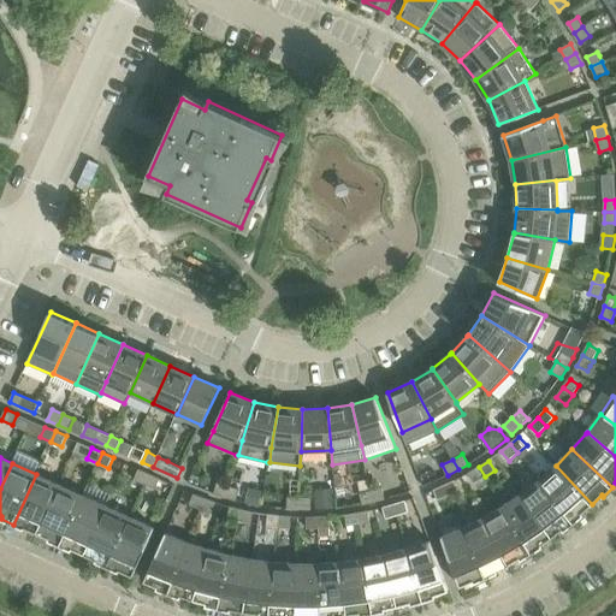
[(582,513),(592,504),(556,466),(539,480),(575,523),(585,515),(582,513)]
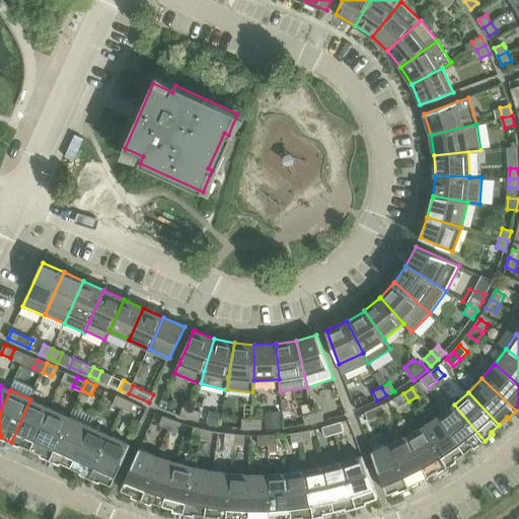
[(395,398),(400,406),(409,401),(403,393),(395,398)]
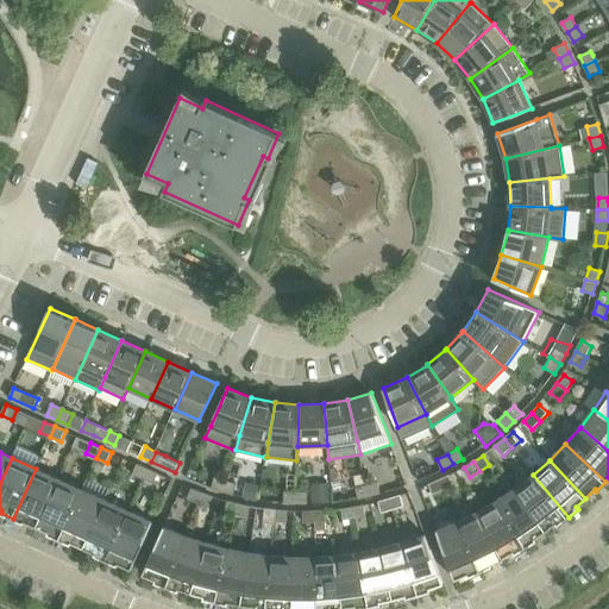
[(137,464),(133,473),(144,479),(148,469),(137,464)]
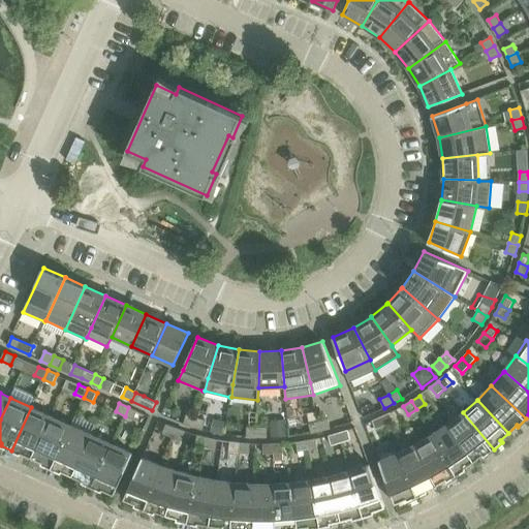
[(22,455),(22,453),(32,458),(51,416),(31,407),(11,450),(22,455)]
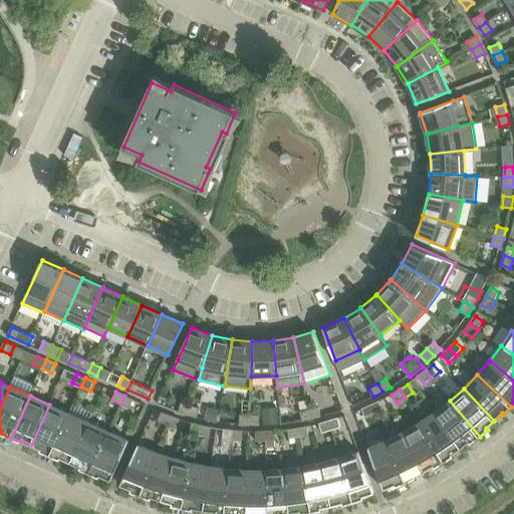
[(130,408),(134,400),(124,396),(121,405),(130,408)]
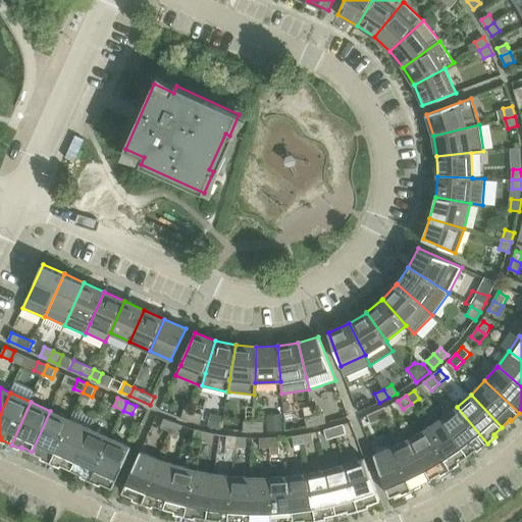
[(385,407),(376,411),(380,420),(389,416),(385,407)]
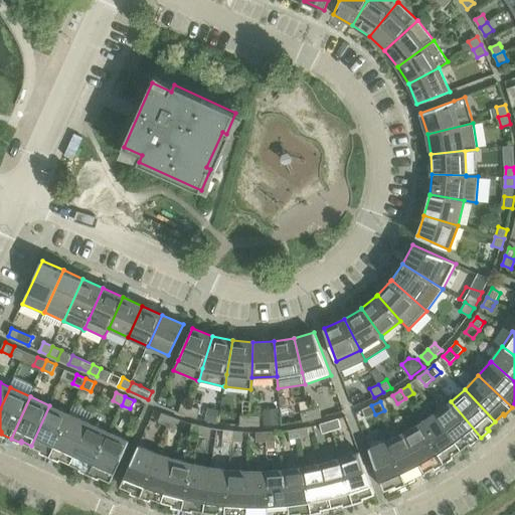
[(451,401),(437,412),(462,449),(471,443),(472,445),(481,438),(451,401)]
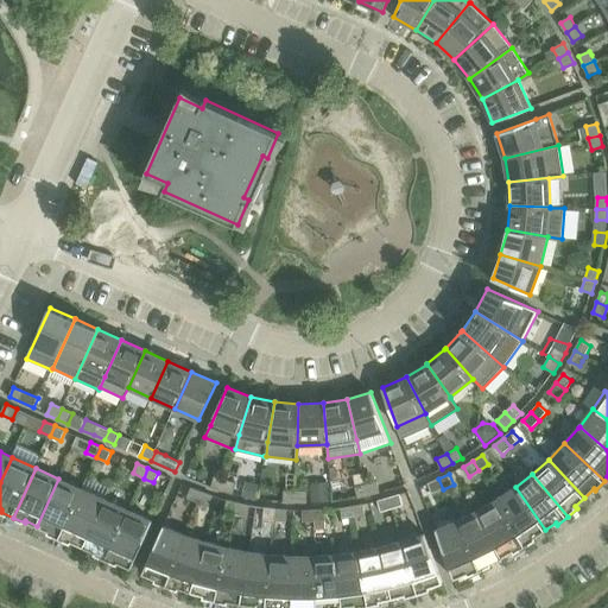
[(214,476),(210,487),(222,491),(226,480),(214,476)]
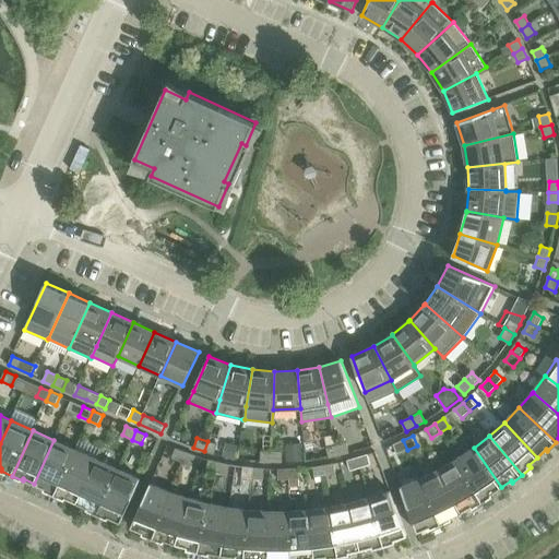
[(55,496),(75,450),(54,440),(34,484),(45,488),(44,490),(55,496)]
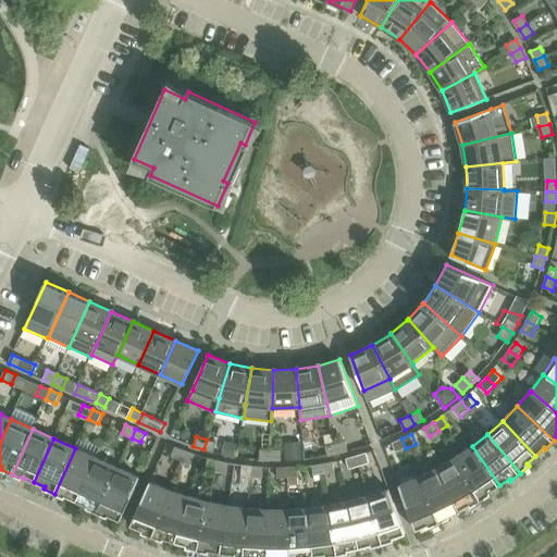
[(393,443),(397,452),(406,448),(401,438),(393,443)]
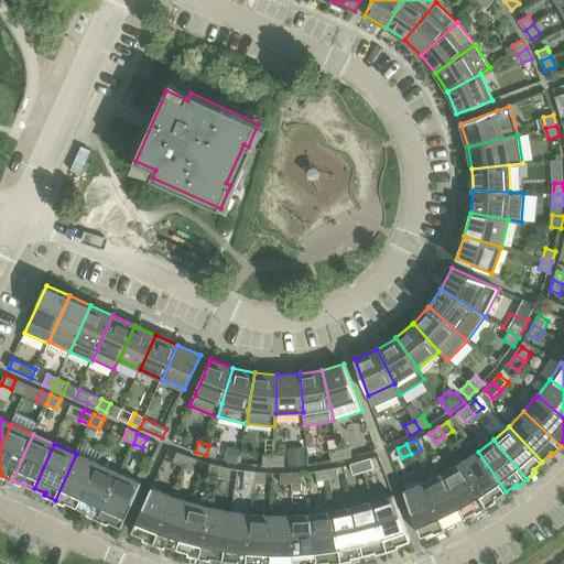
[(219,448),(209,445),(206,455),(217,458),(219,448)]
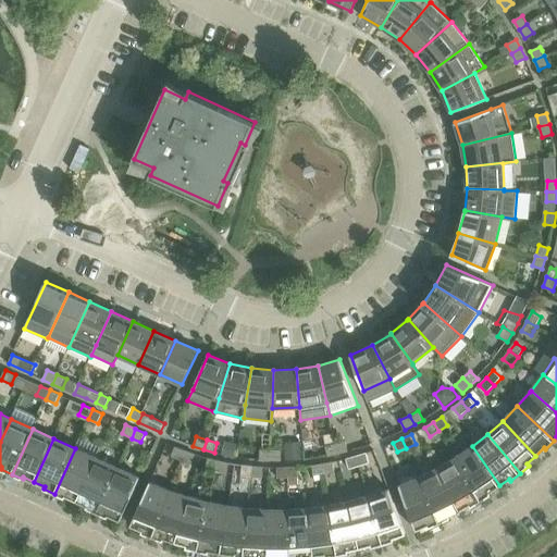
[(348,450),(346,440),(336,443),(338,453),(348,450)]
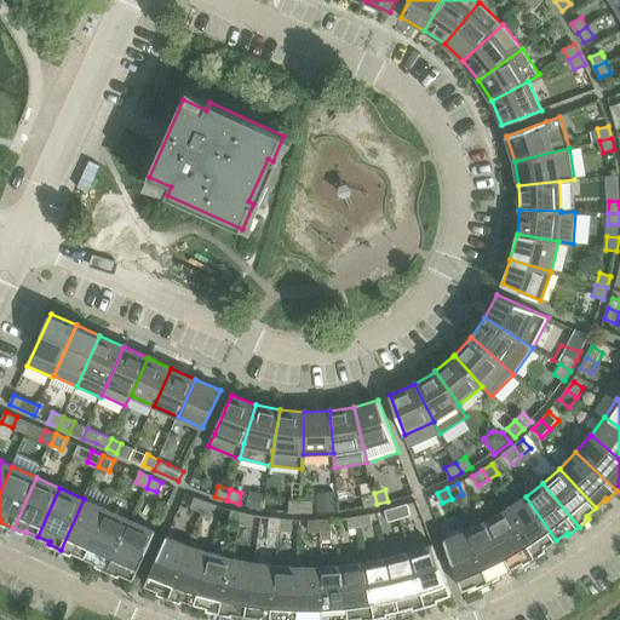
[(248,505),(260,507),(264,495),(251,492),(248,505)]
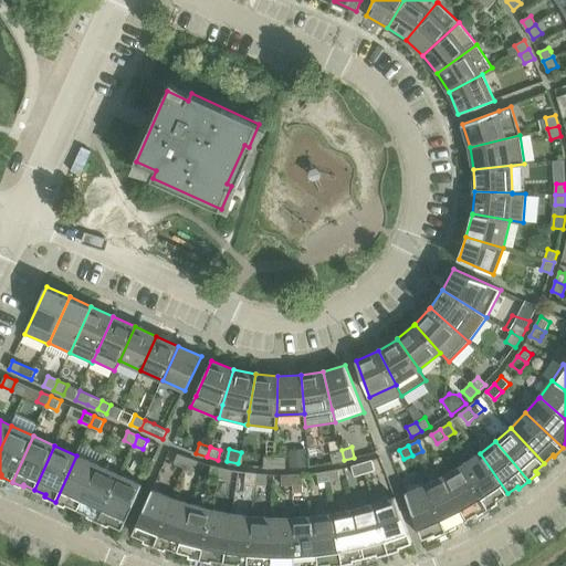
[(310,468),(307,449),(291,450),(292,469),(310,468)]
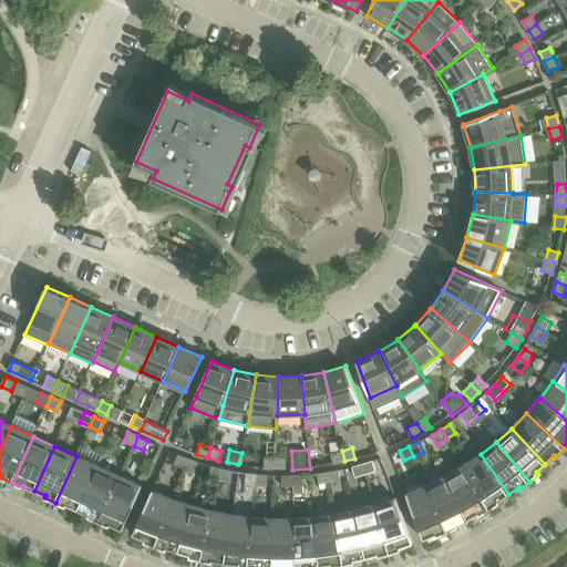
[(344,461),(342,451),(331,453),(333,463),(344,461)]
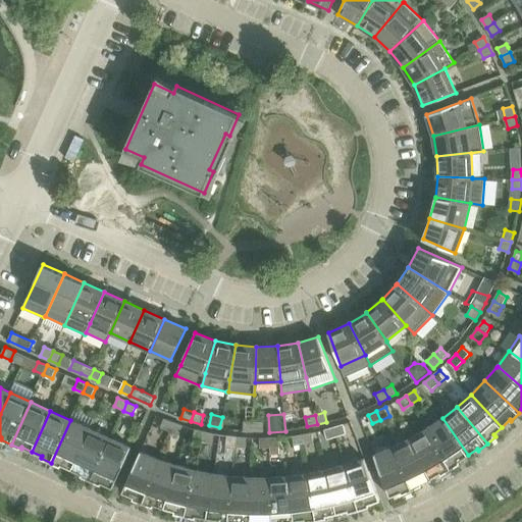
[(459,461),(468,455),(442,418),(426,428),(452,469),(460,463),(459,461)]
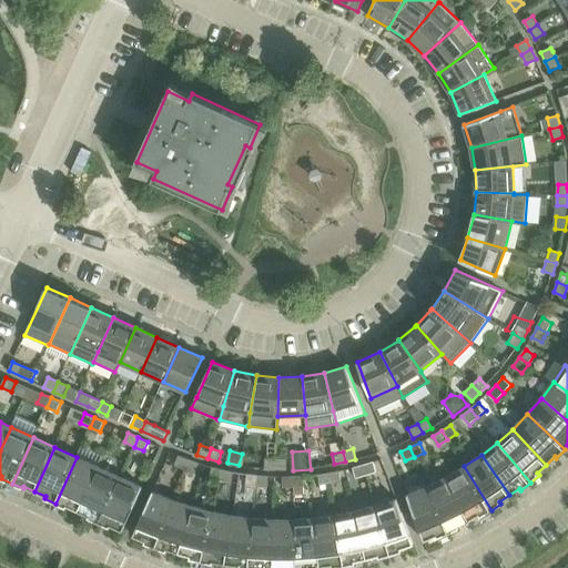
[(179,456),(174,466),(185,469),(189,459),(179,456)]
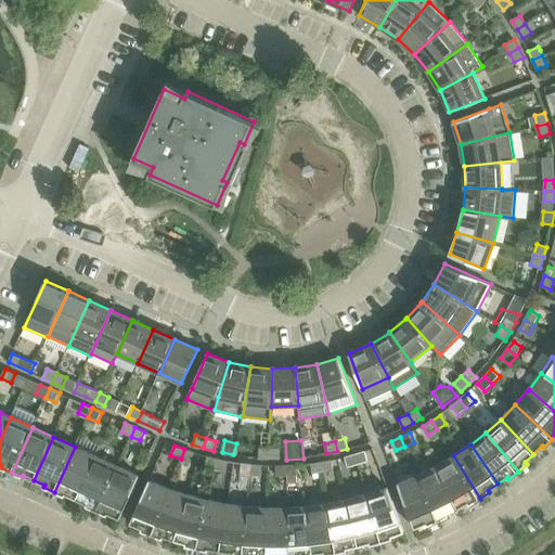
[(77,500),(97,455),(75,447),(54,492),(65,497),(66,494),(77,500)]
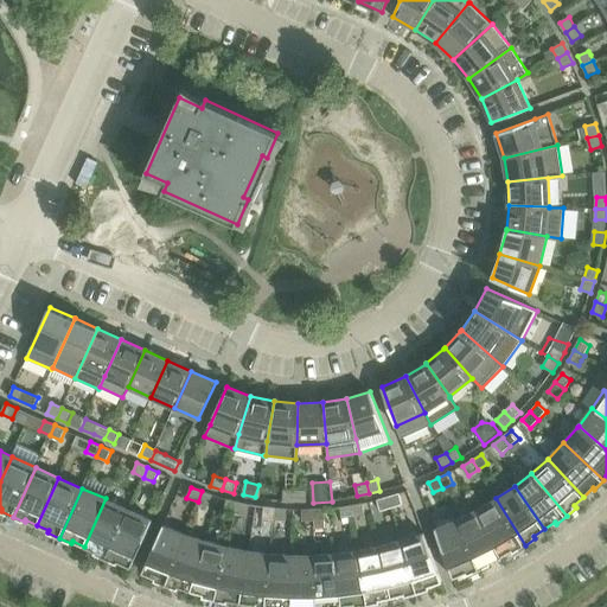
[(285,490),(283,502),(295,502),(295,490),(285,490)]
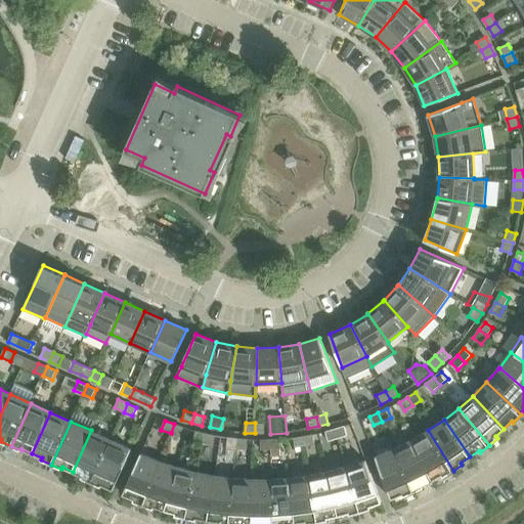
[(265,433),(265,423),(255,423),(255,433),(265,433)]
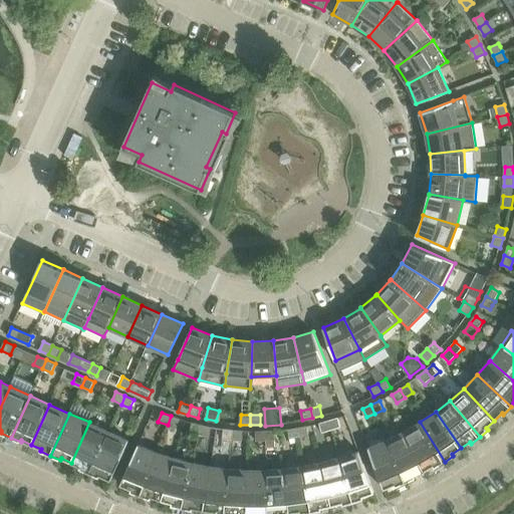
[(171,416),(168,425),(173,427),(177,428),(180,420),(171,416)]
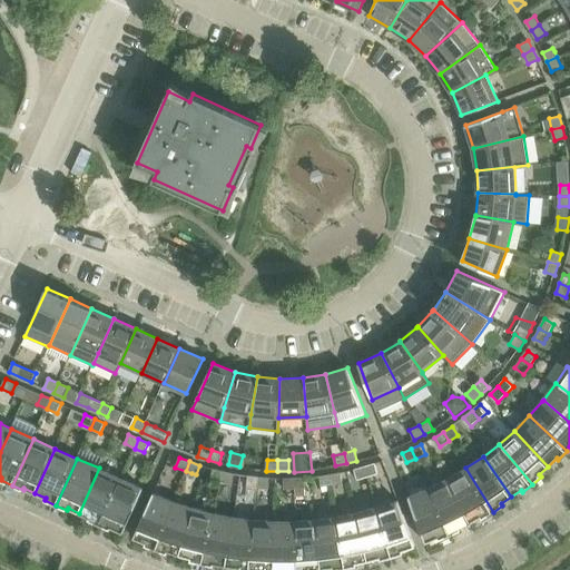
[(377,473),(374,463),(365,465),(367,475),(377,473)]
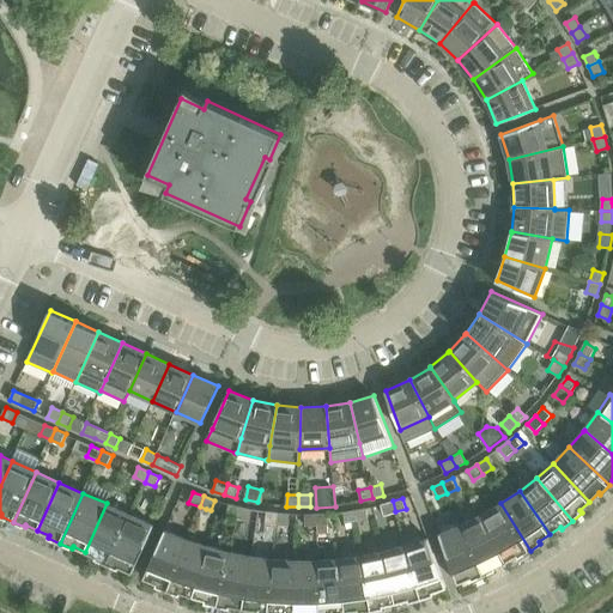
[(395,511),(393,501),(381,504),(384,515),(395,511)]
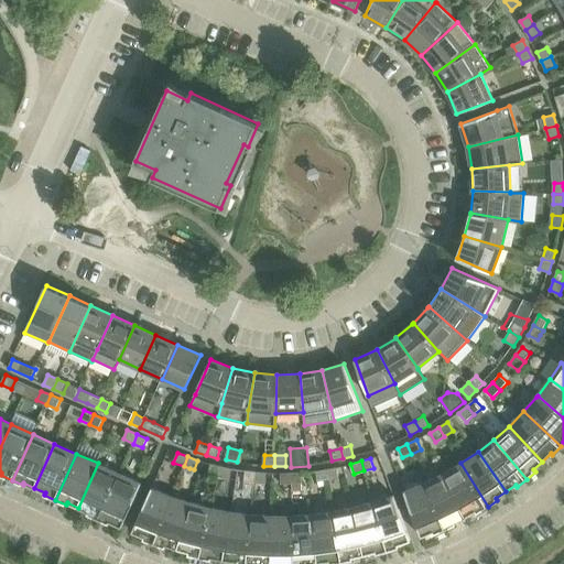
[(99,519),(119,473),(98,463),(78,508),(88,512),(87,514),(99,519)]
